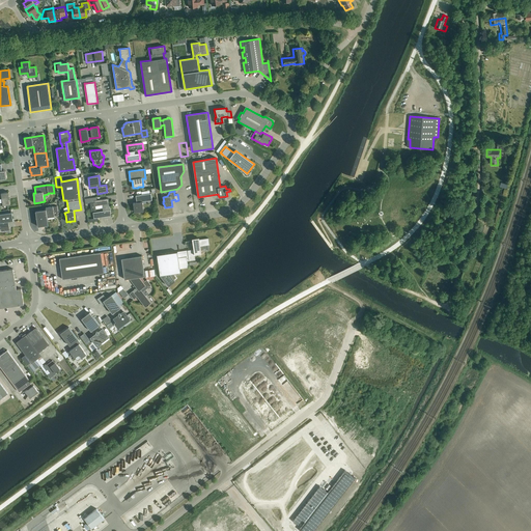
[(0,205),(3,205),(10,204),(9,200),(9,199),(8,192),(1,193),(1,194),(0,193),(0,205)]
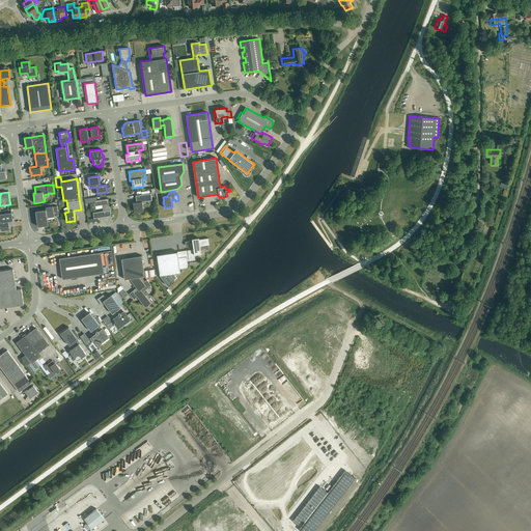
[(137,202),(133,203),(135,213),(144,211),(142,201),(152,200),(151,194),(136,196),(137,202)]
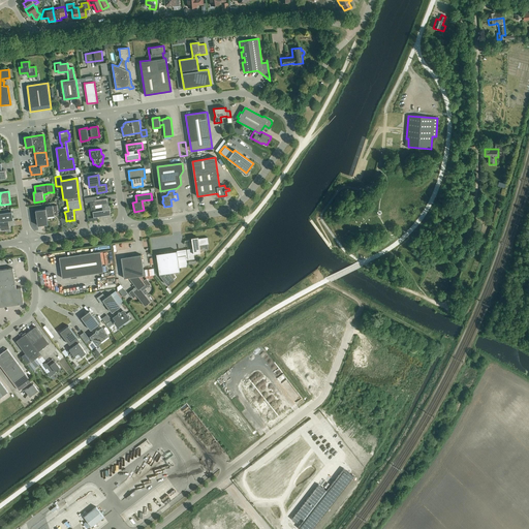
[(93,212),(93,218),(111,215),(110,210),(109,210),(107,204),(109,204),(107,197),(94,199),(94,201),(90,203),(91,211),(96,210),(95,206),(101,205),(102,211),(93,212)]
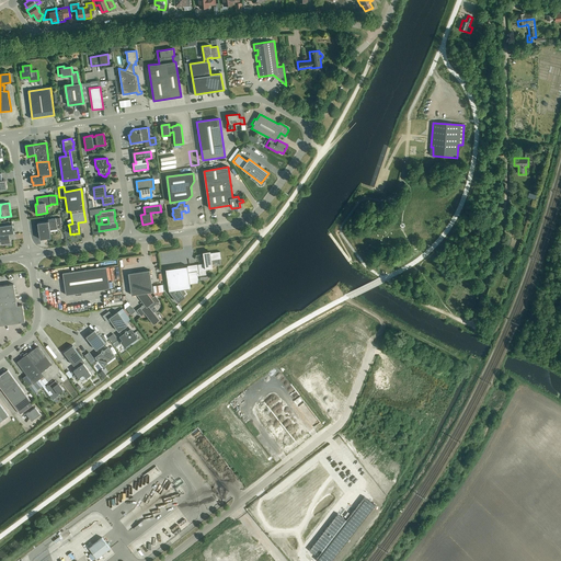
[(37,224),(39,240),(52,238),(49,229),(57,228),(56,218),(48,219),(48,221),(37,224)]
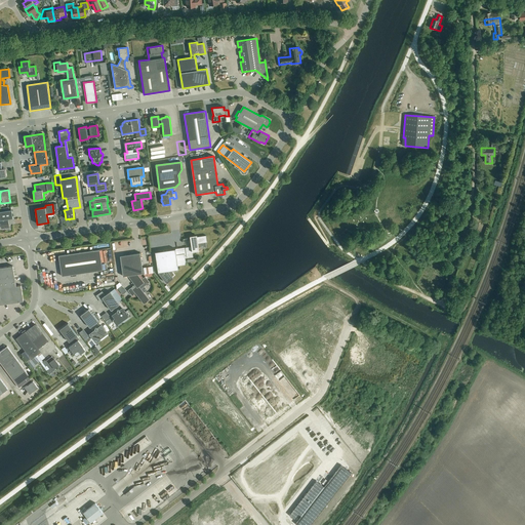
[(8,219),(13,218),(11,210),(0,211),(0,227),(1,227),(1,230),(9,228),(8,219)]
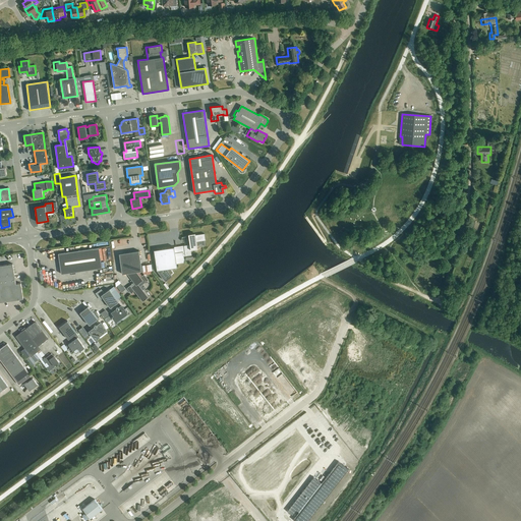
[(184,256),(191,255),(191,250),(197,249),(196,241),(206,240),(205,234),(195,235),(195,233),(188,234),(190,244),(184,245),(184,251),(175,253),(174,247),(154,250),(157,271),(158,270),(158,271),(165,281),(172,276),(167,270),(167,269),(173,268),(177,268),(176,264),(185,263),(184,256)]
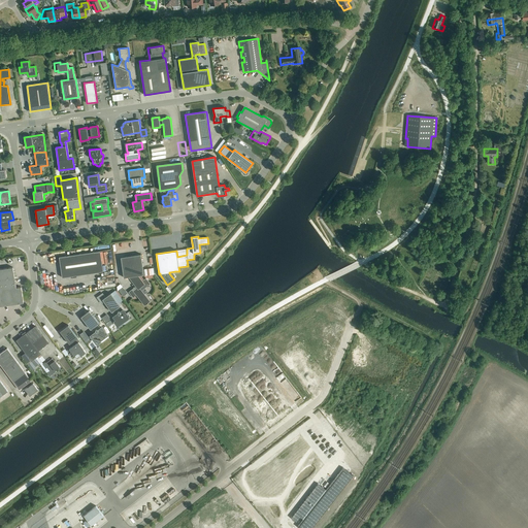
[(59,257),(62,277),(103,271),(100,251),(59,257)]
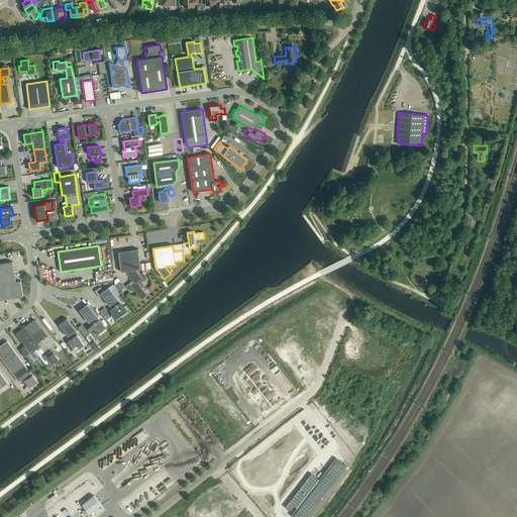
[(139,275),(135,270),(141,270),(138,249),(118,252),(121,272),(125,272),(132,281),(126,286),(130,292),(133,289),(141,299),(143,298),(144,298),(145,297),(144,297),(149,293),(141,283),(147,278),(142,273),(139,275)]
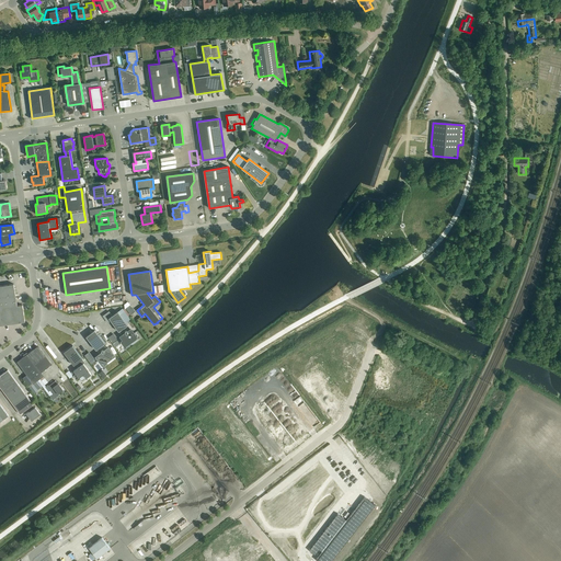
[(0,325),(25,322),(23,305),(18,306),(14,284),(0,286),(0,325)]
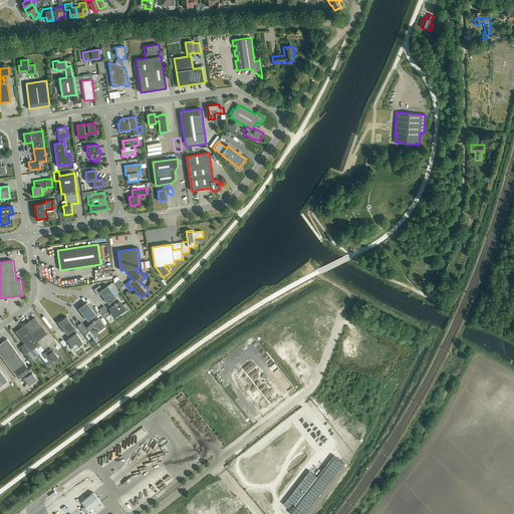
[(115,283),(119,288),(123,285),(119,279),(115,283)]
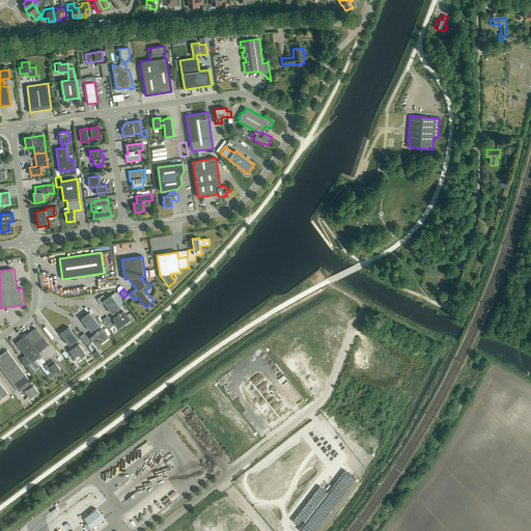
[(123,324),(129,319),(131,317),(129,314),(127,315),(123,312),(122,313),(119,308),(120,308),(112,295),(106,299),(103,296),(99,299),(103,305),(105,303),(112,313),(113,313),(116,317),(113,319),(118,327),(119,329),(124,326),(123,324)]
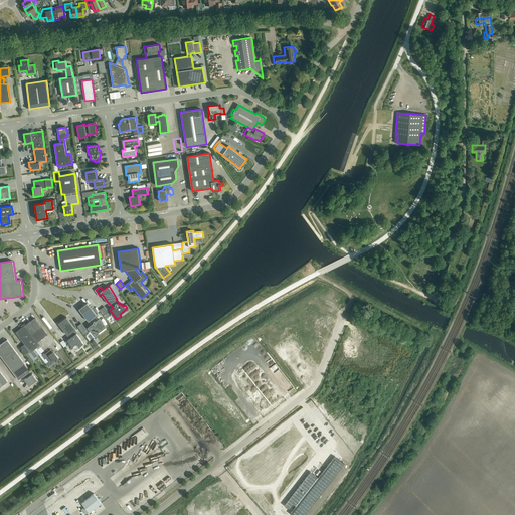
[(98,332),(105,326),(100,319),(98,321),(95,317),(97,315),(88,303),(79,309),(89,321),(91,324),(92,324),(92,325),(89,328),(96,336),(99,334),(98,332)]
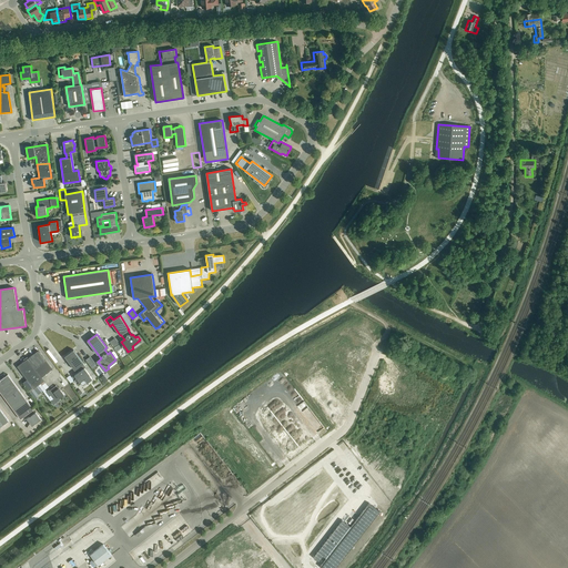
[(110,341),(114,347),(120,343),(115,337),(110,341)]
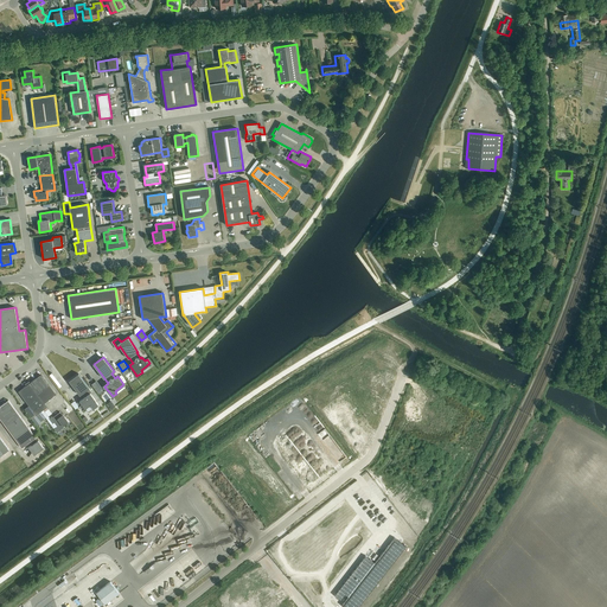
[(82,404),(80,407),(82,410),(85,409),(90,406),(94,409),(98,406),(96,401),(90,394),(91,393),(89,389),(89,388),(78,374),(69,381),(80,396),(82,394),(84,397),(80,401),(82,404)]
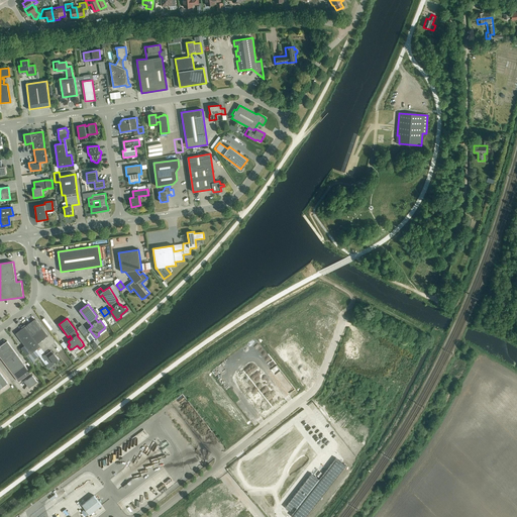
[(33,351),(40,346),(38,343),(47,336),(35,319),(15,333),(34,359),(37,357),(33,351)]
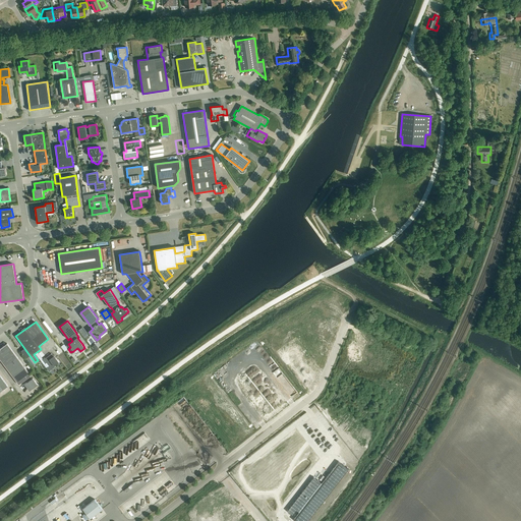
[(0,348),(0,359),(18,385),(25,380),(27,383),(24,384),(30,391),(38,385),(33,378),(32,379),(31,377),(31,375),(7,344),(0,348)]
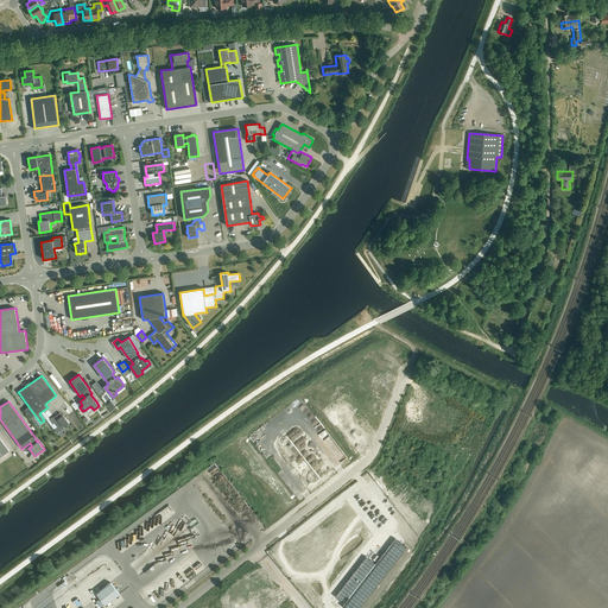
[(54,430),(57,434),(64,429),(63,426),(69,423),(65,417),(64,418),(59,413),(52,418),(49,419),(52,424),(55,423),(57,428),(54,430)]
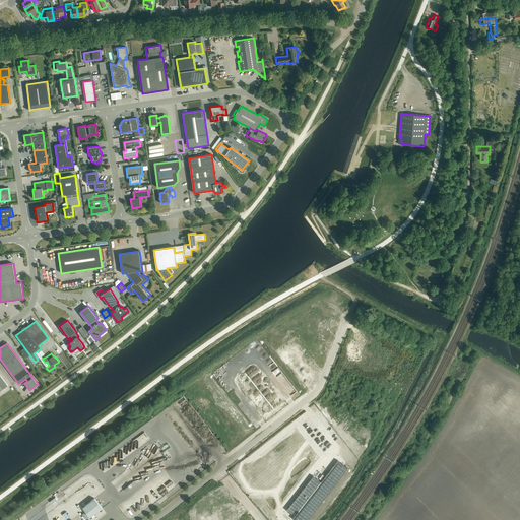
[(313,476),(286,510),(291,515),(296,510),(298,511),(293,519),(294,519),(308,519),(348,468),(337,460),(321,482),(313,476)]
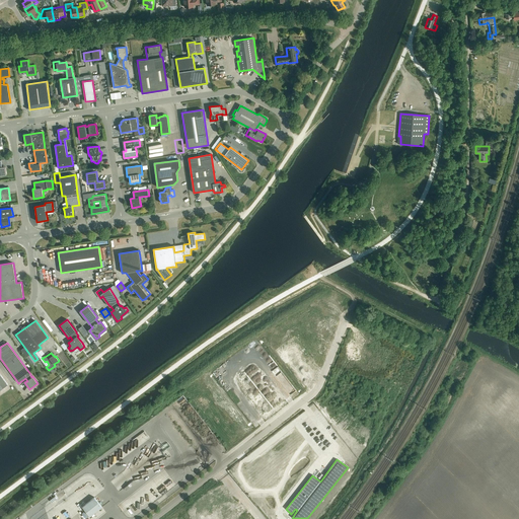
[(135,495),(142,502),(147,498),(140,490),(135,495)]
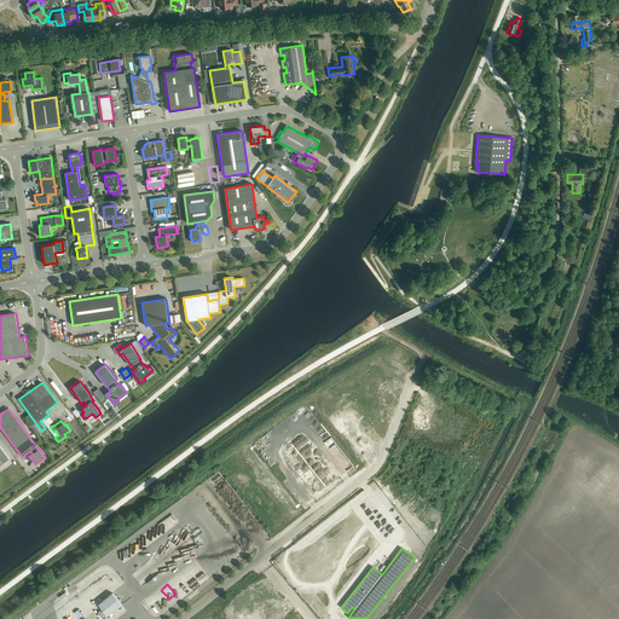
[(298,618),(275,589),(235,618),(298,618)]
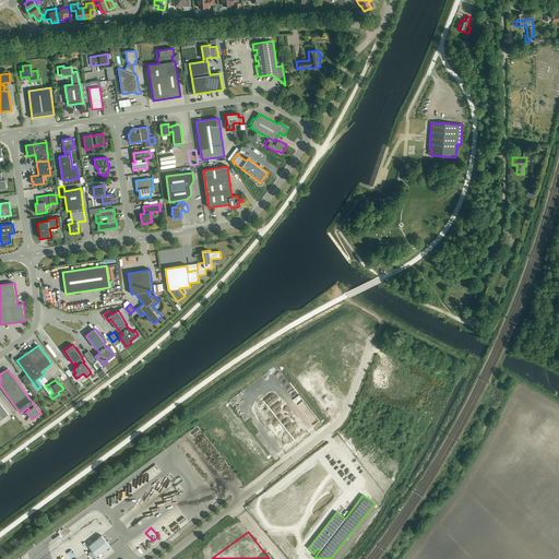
[(145,534),(139,537),(149,552),(155,549),(145,534)]
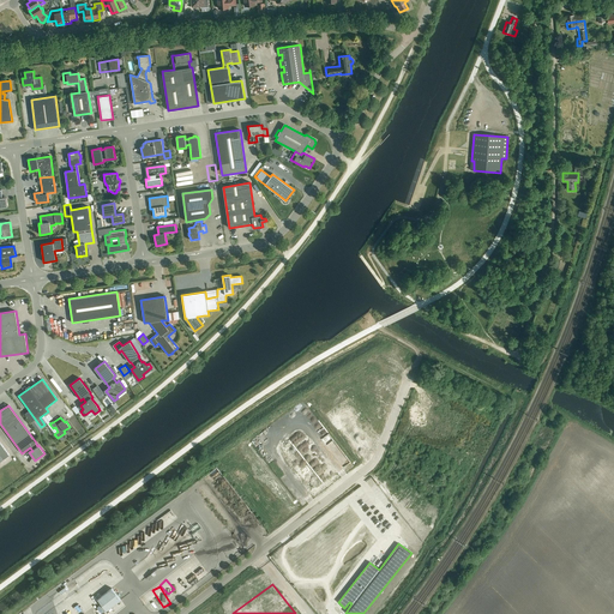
[(97,600),(100,602),(106,611),(120,600),(112,589),(97,600)]
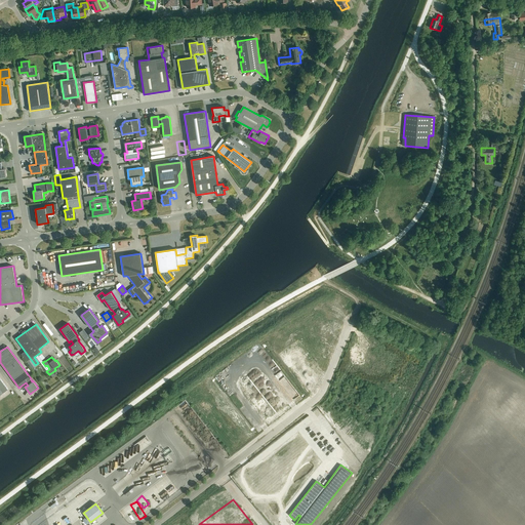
[(132,511),(126,514),(130,519),(135,516),(132,511)]
